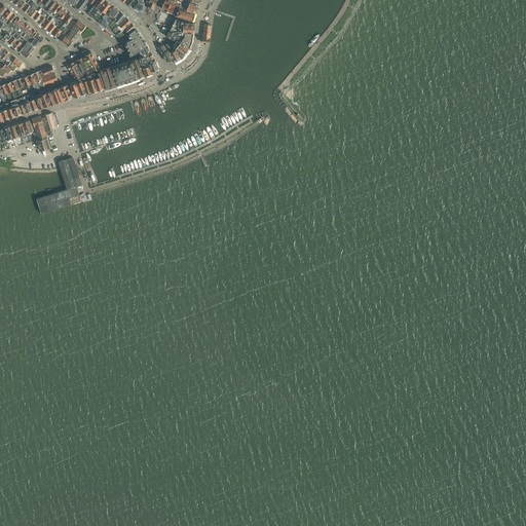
[(22,0),(17,5),(23,9),(27,3),(25,1),(25,0),(22,0)]
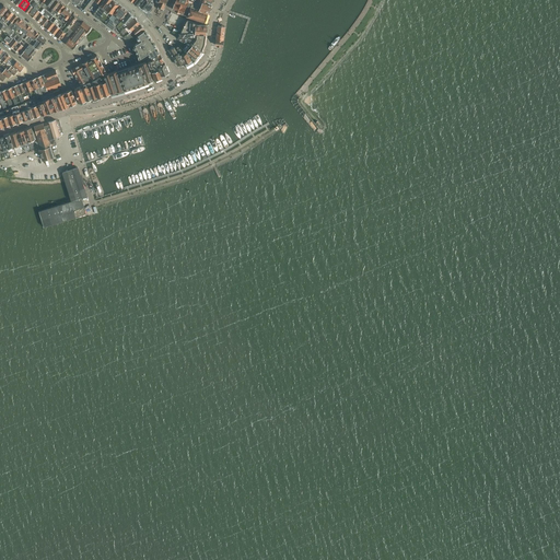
[(53,9),(50,12),(53,13),(61,3),(57,0),(55,0),(50,7),(53,9)]
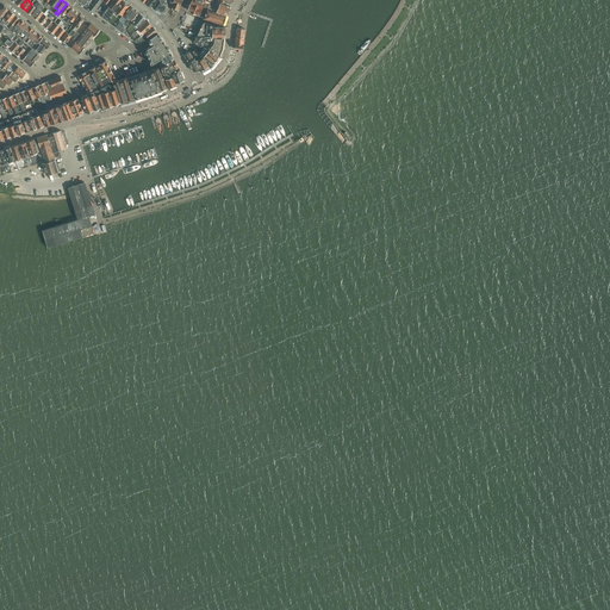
[(87,0),(85,4),(88,6),(89,7),(94,11),(95,10),(95,11),(103,0),(87,0)]
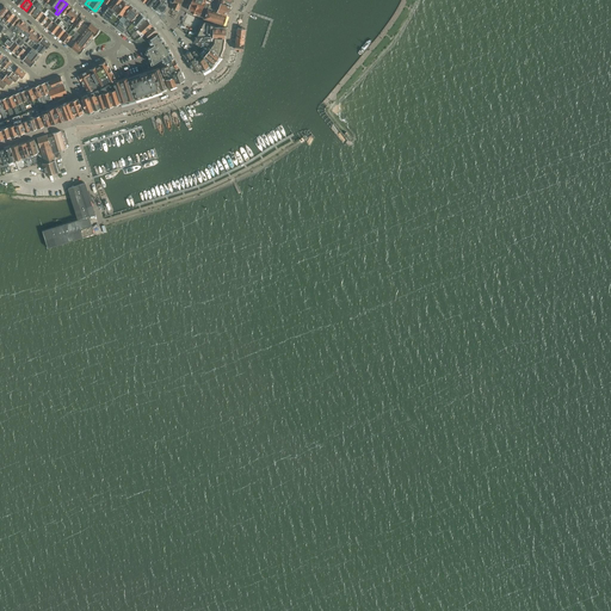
[(103,0),(96,11),(102,14),(112,0),(103,0)]
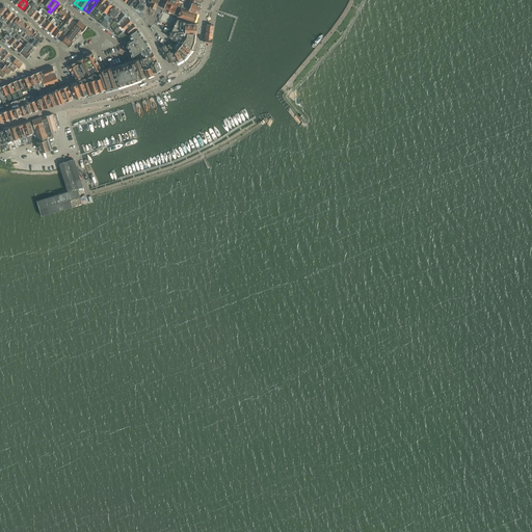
[(98,0),(88,12),(94,18),(101,8),(106,0),(98,0)]
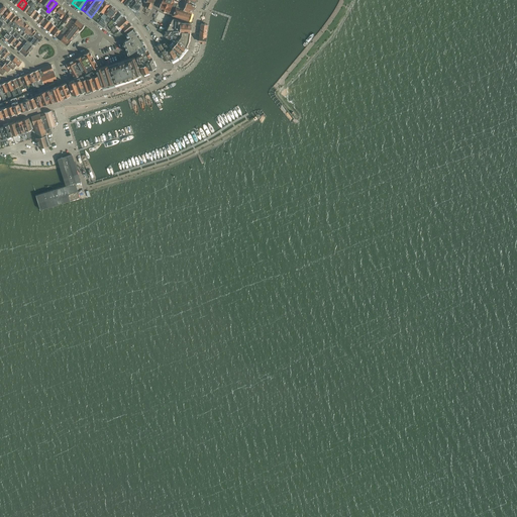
[(103,0),(98,8),(91,17),(97,21),(104,13),(111,4),(105,0),(103,0)]
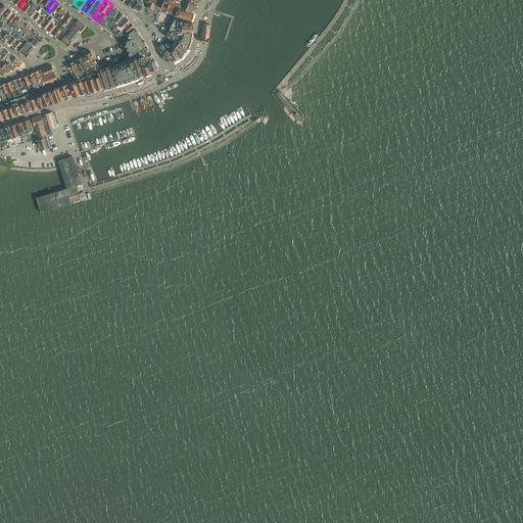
[(134,0),(131,4),(130,6),(134,9),(135,9),(137,11),(138,12),(139,12),(140,11),(141,11),(141,10),(142,10),(142,9),(142,8),(143,8),(143,7),(143,6),(143,5),(142,5),(143,4),(142,0),(134,0)]
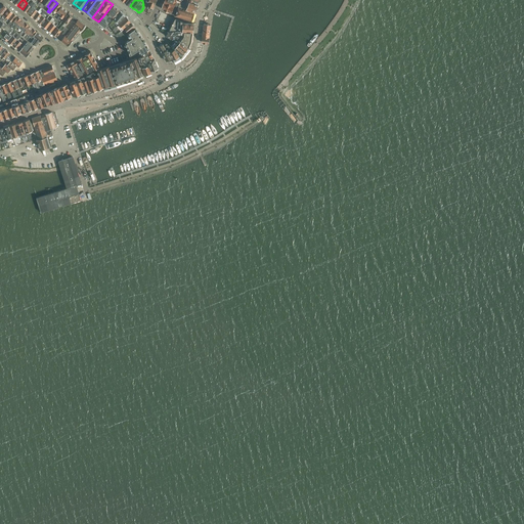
[(157,0),(147,0),(148,3),(148,6),(148,8),(153,10),(154,8),(157,0)]
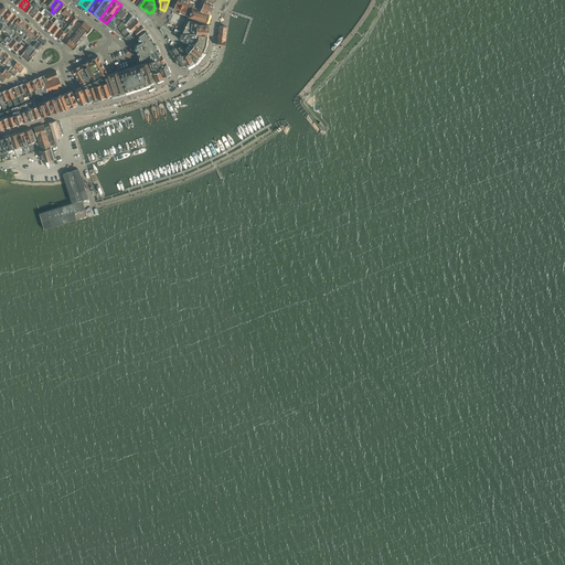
[(177,0),(177,3),(184,7),(185,4),(199,10),(200,7),(202,0),(177,0)]
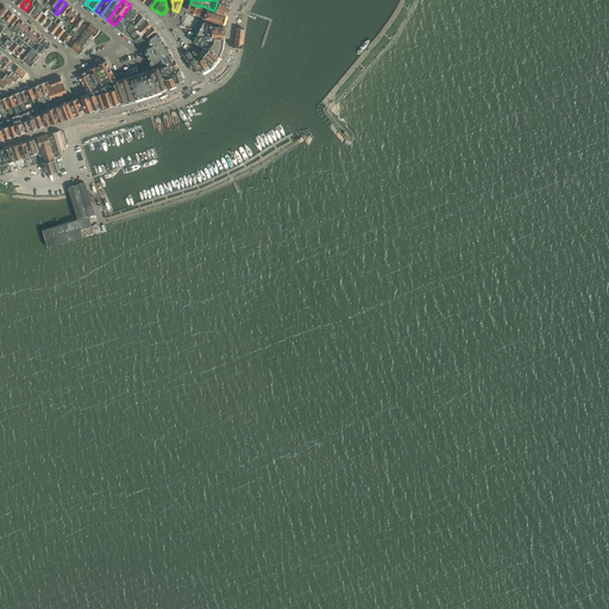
[(218,0),(215,7),(214,11),(226,16),(230,7),(224,4),(225,0),(224,0),(220,0),(218,0)]
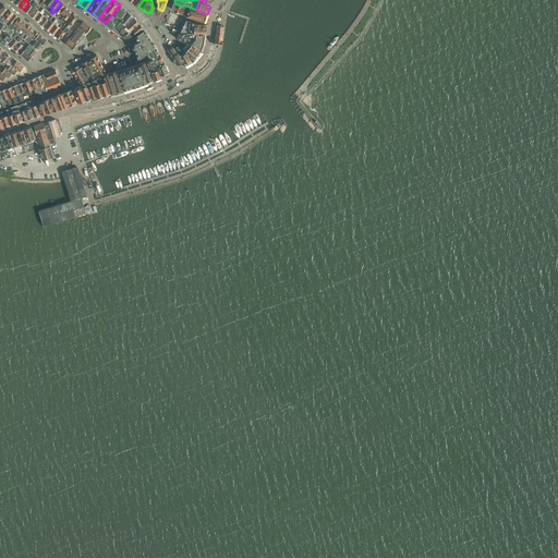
[(29,3),(24,10),(28,14),(37,3),(35,1),(32,5),(29,3)]
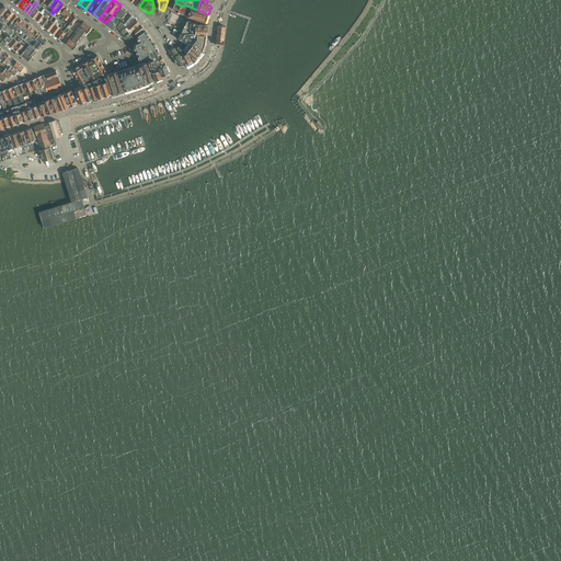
[(37,3),(29,14),(31,15),(35,19),(41,12),(36,9),(39,4),(37,3)]
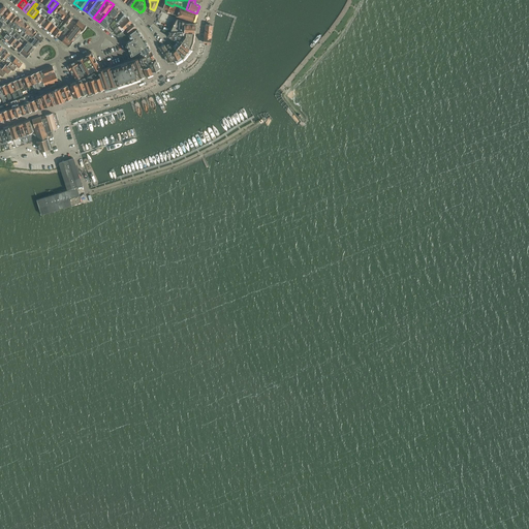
[(50,12),(50,13),(52,14),(53,12),(56,14),(58,12),(62,6),(58,3),(50,12)]
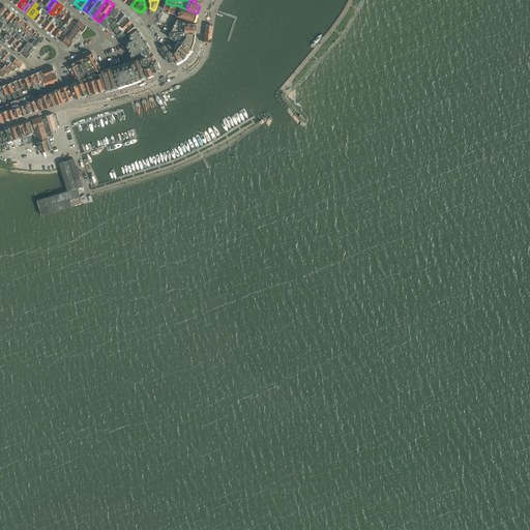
[(166,3),(163,8),(164,8),(170,11),(176,15),(177,11),(178,8),(177,8),(173,6),(166,3)]
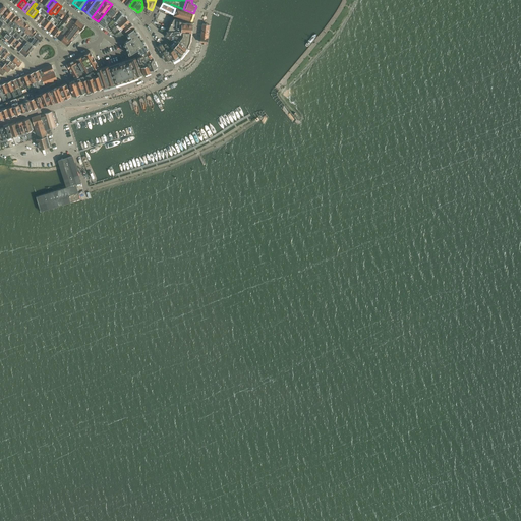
[(105,13),(98,21),(105,27),(107,25),(113,18),(120,10),(112,4),(105,13)]
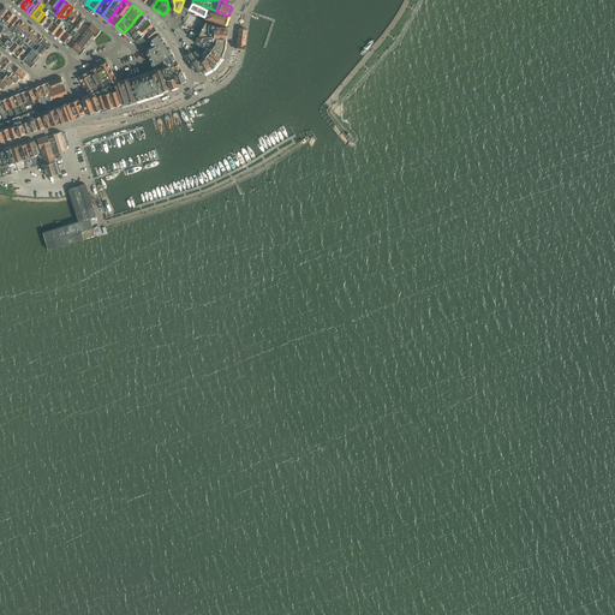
[(0,13),(1,16),(0,16),(0,21),(1,23),(1,22),(10,11),(10,10),(4,6),(0,10),(0,13)]
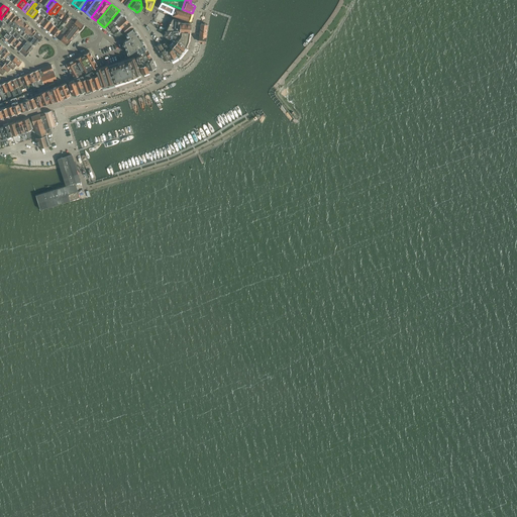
[(60,14),(57,19),(60,21),(63,16),(67,12),(67,11),(61,6),(57,12),(60,14)]
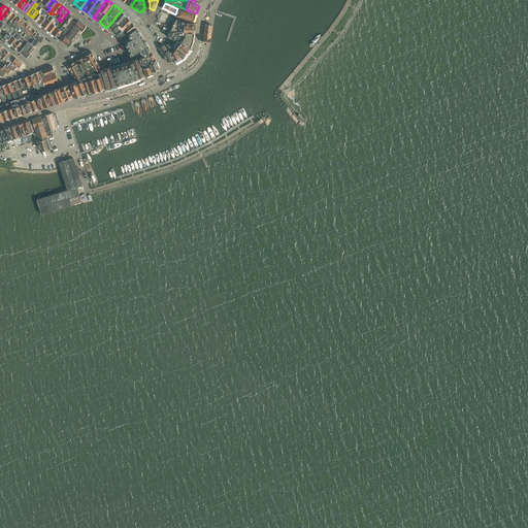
[(176,14),(176,15),(193,22),(196,13),(188,10),(185,9),(179,7),(176,14)]
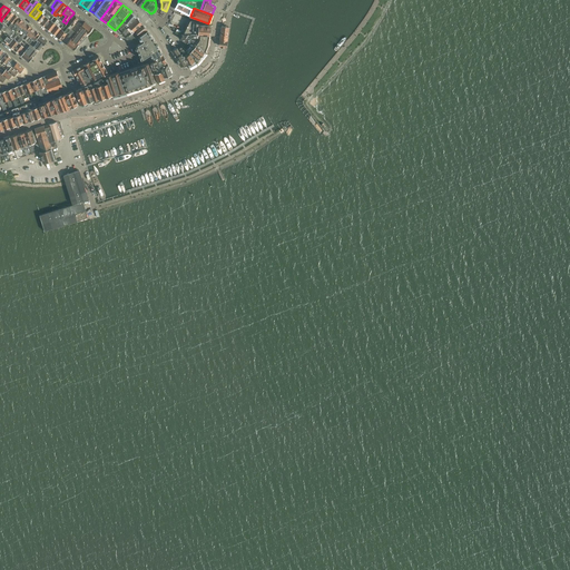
[(41,12),(36,19),(40,23),(46,17),(48,13),(48,15),(49,12),(46,10),(45,9),(41,12)]
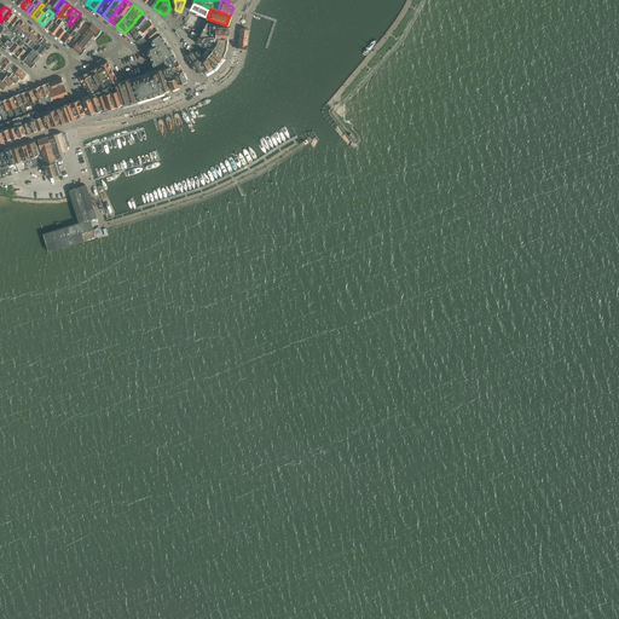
[(10,11),(1,22),(4,24),(7,19),(10,22),(16,15),(11,11),(10,11)]
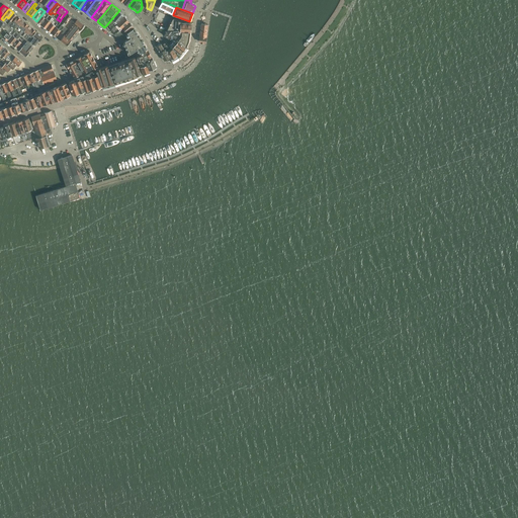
[(106,25),(104,27),(109,31),(117,23),(117,22),(124,15),(119,10),(112,18),(106,25)]
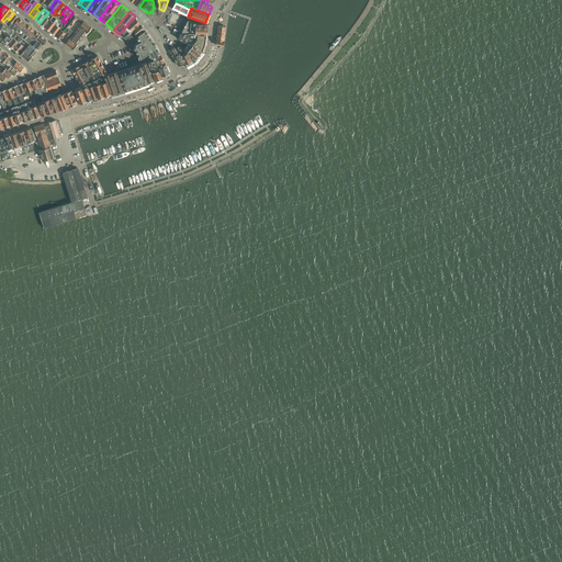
[(12,22),(9,26),(11,29),(20,18),(14,13),(9,20),(12,22)]
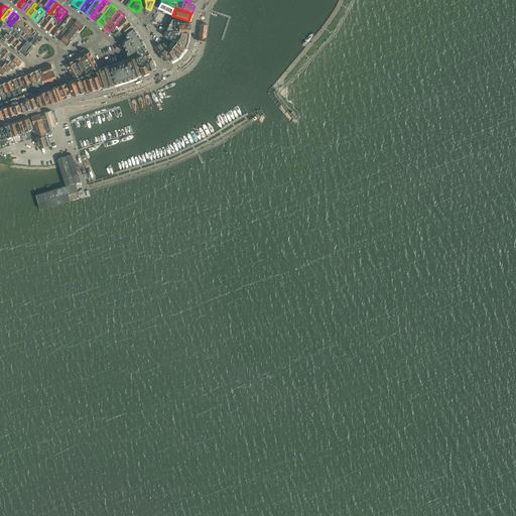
[(68,13),(61,20),(65,22),(62,25),(63,26),(65,26),(67,24),(72,16),(71,15),(71,14),(69,12),(68,13)]
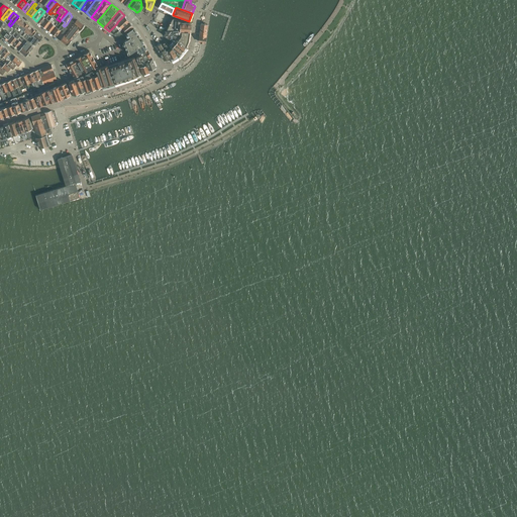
[(42,15),(37,21),(41,24),(46,18),(42,15)]
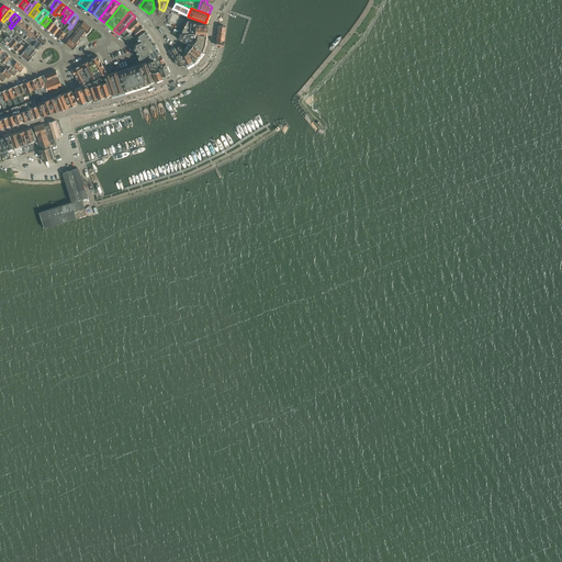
[(127,25),(119,34),(123,37),(130,32),(132,30),(133,30),(141,23),(135,17),(127,24),(127,25)]
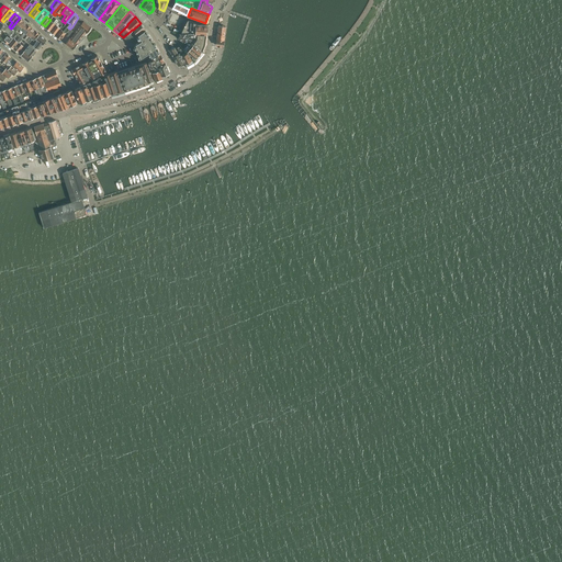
[(20,18),(11,29),(12,30),(15,25),(18,27),(23,21),(20,18)]
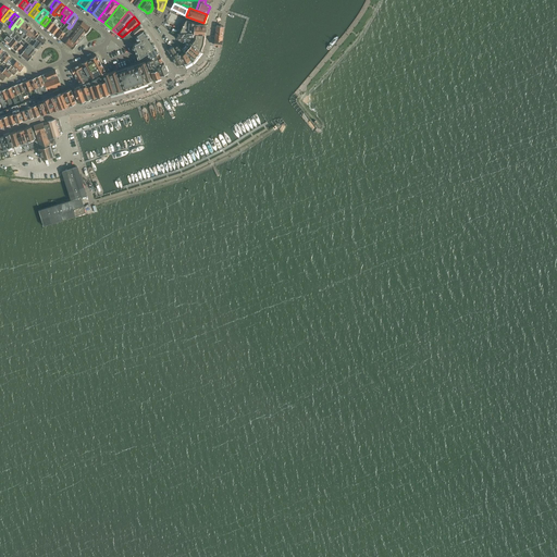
[(79,27),(75,33),(82,37),(86,32),(87,33),(91,27),(78,17),(76,20),(82,24),(79,27)]
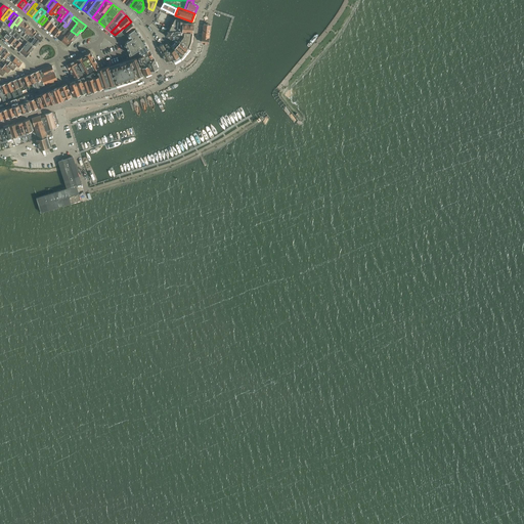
[(47,18),(42,25),(47,29),(52,23),(53,20),(55,18),(53,17),(50,20),(47,18)]
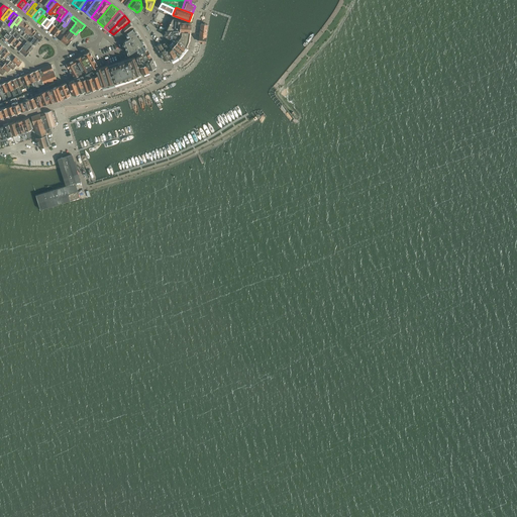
[(173,18),(167,30),(168,30),(171,30),(177,30),(179,30),(180,30),(180,31),(182,32),(190,32),(191,23),(182,22),(182,21),(181,21),(179,20),(173,18)]
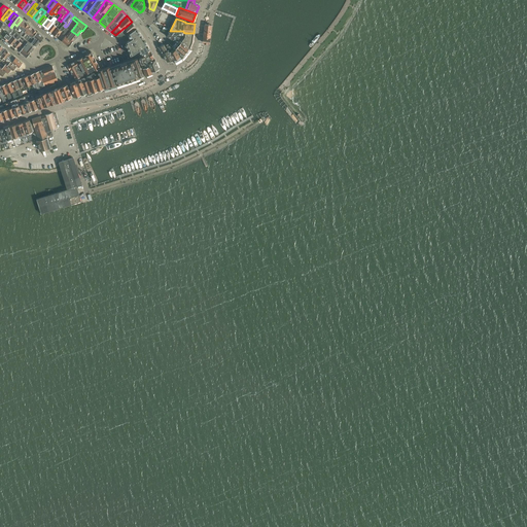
[(0,30),(0,29),(0,28),(1,27),(2,27),(8,32),(10,28),(6,25),(0,20),(0,30)]
